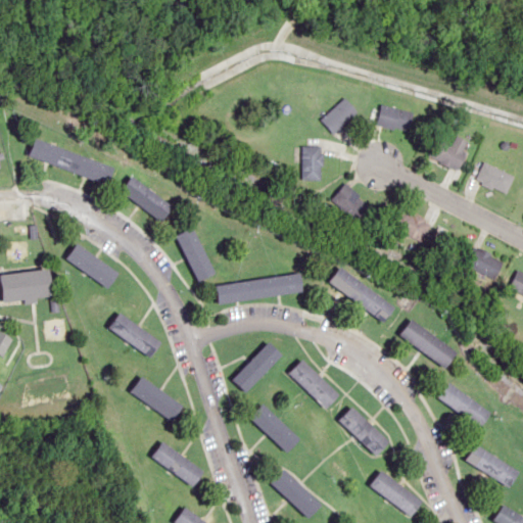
[(332,133),(357,111),(343,96),(319,119),(332,133)]
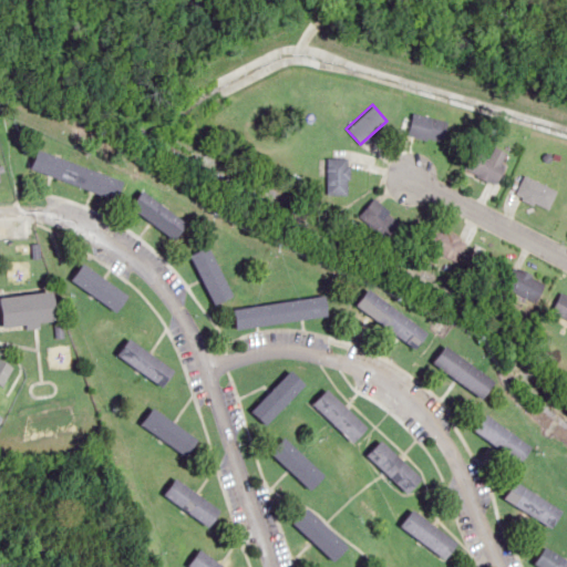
[(406,135),(441,142),(445,120),(410,113),(406,135)]
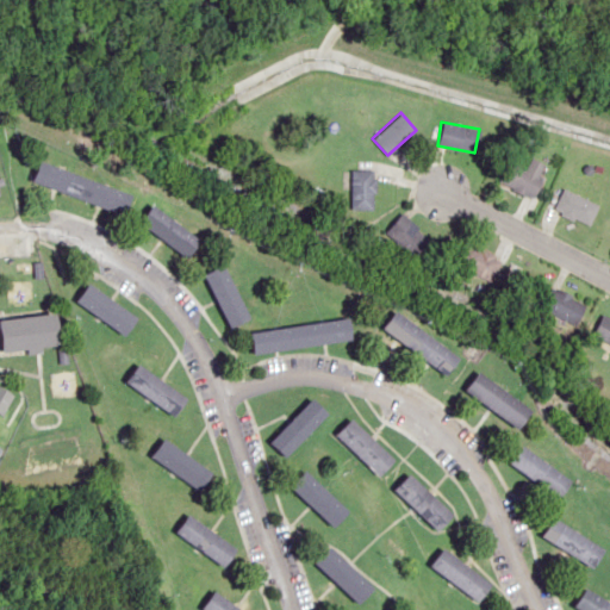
[(530,198),(548,166),(530,156),(523,168),(509,160),(497,180),(530,198)]
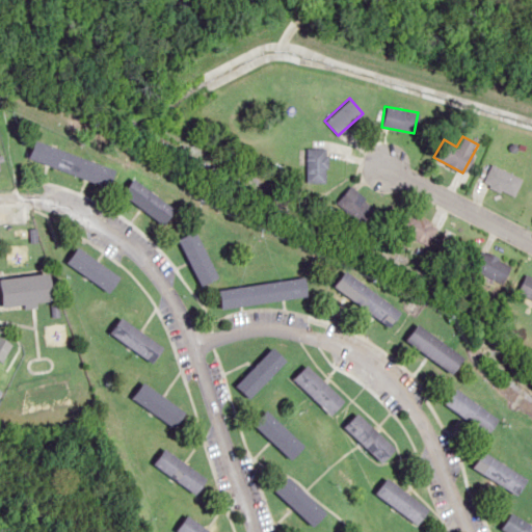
[(111,185),(116,166),(35,141),(29,160),(111,185)]
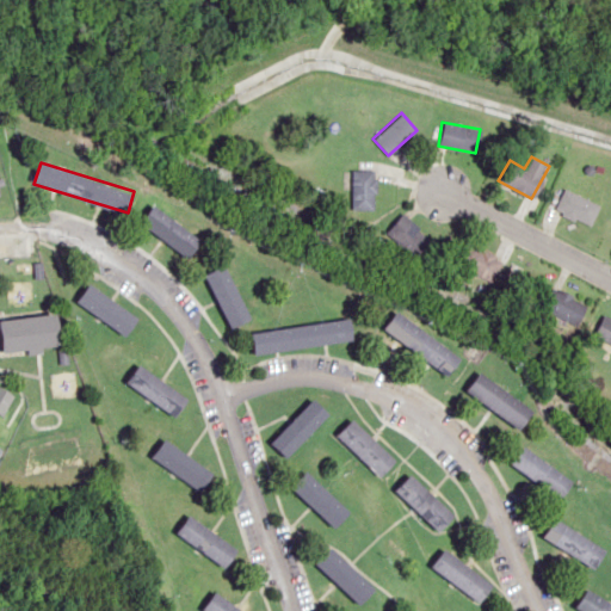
[(372,209),(372,170),(350,170),(350,209),(372,209)]
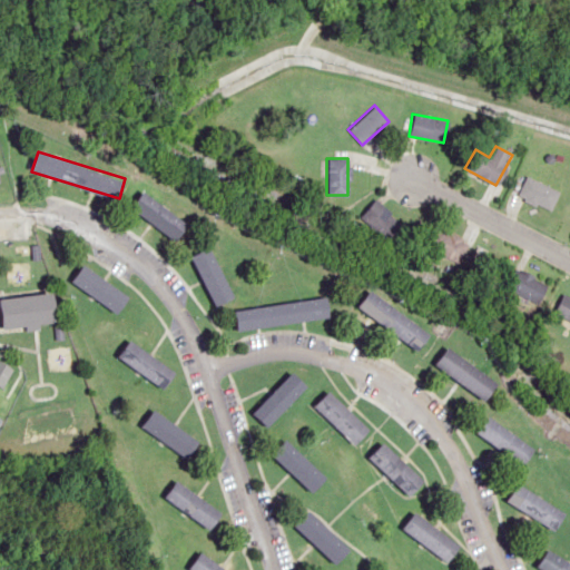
[(517,194),(548,212),(559,193),(528,175),(517,194)]
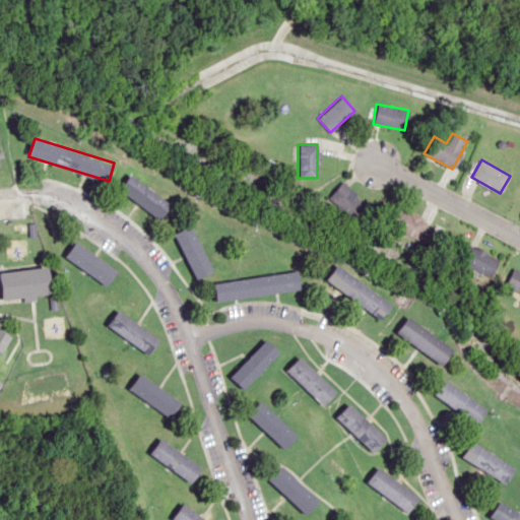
[(121,189),(161,219),(173,205),(132,174),(121,189)]
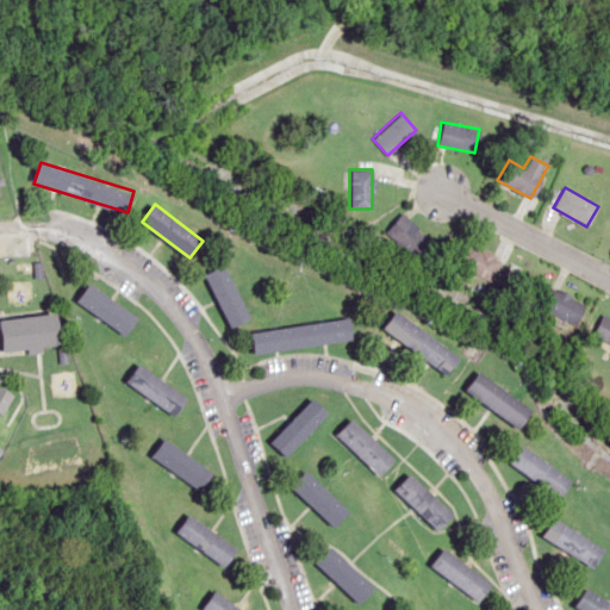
[(429,241),(400,213),(384,230),(412,259),(429,241)]
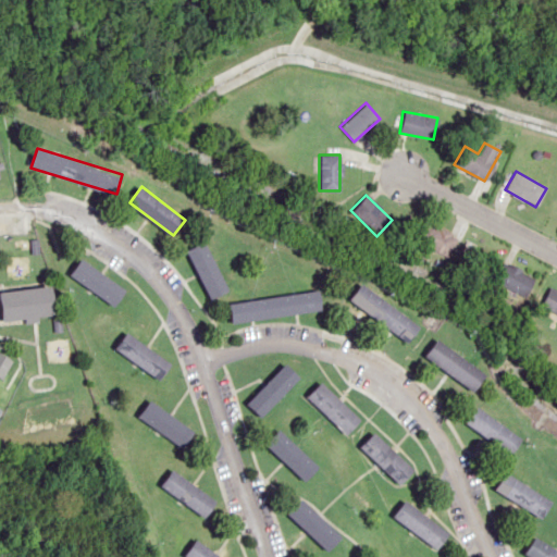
[(444,257),(456,236),(426,219),(413,239),(444,257)]
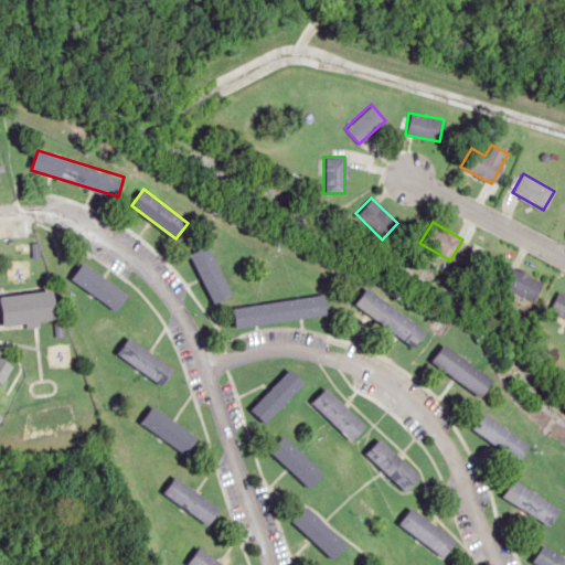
[(213,302),(232,296),(211,245),(192,253),(213,302)]
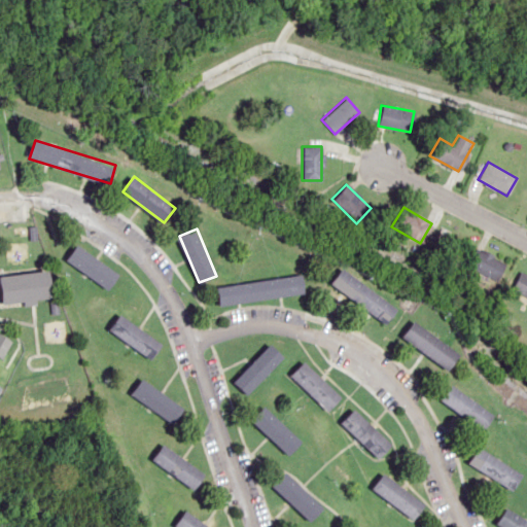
[(459,246),(450,240),(443,250),(451,256),(459,246)]
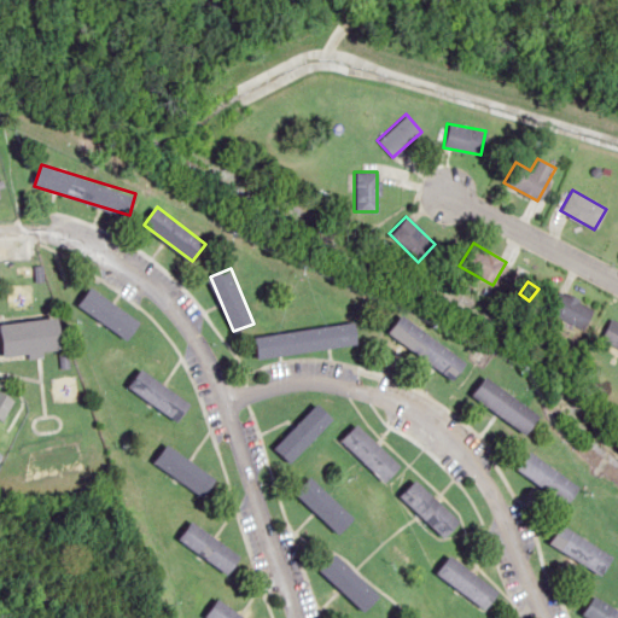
[(77,304),(126,339),(139,321),(91,286),(77,304)]
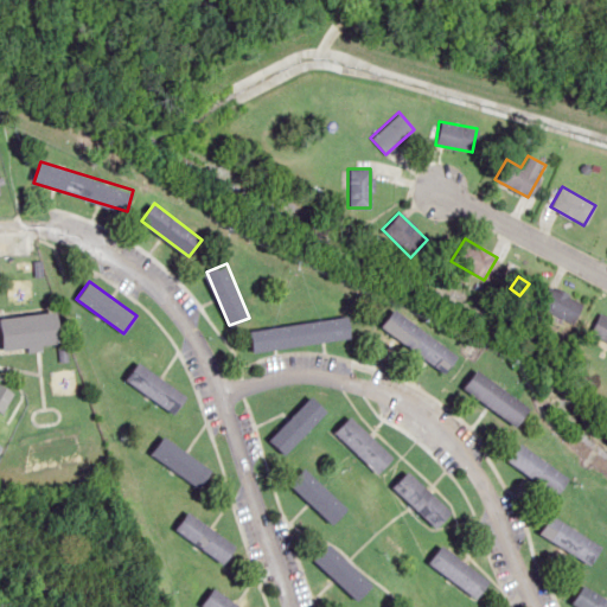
[(572,323),(581,301),(545,285),(535,306),(572,323)]
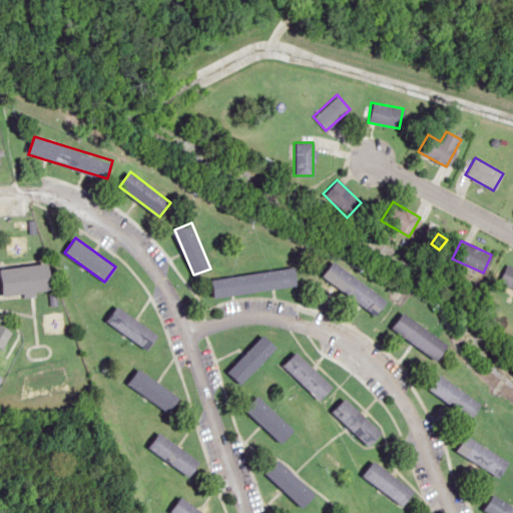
[(377,316),(388,301),(334,261),(323,276),(377,316)]
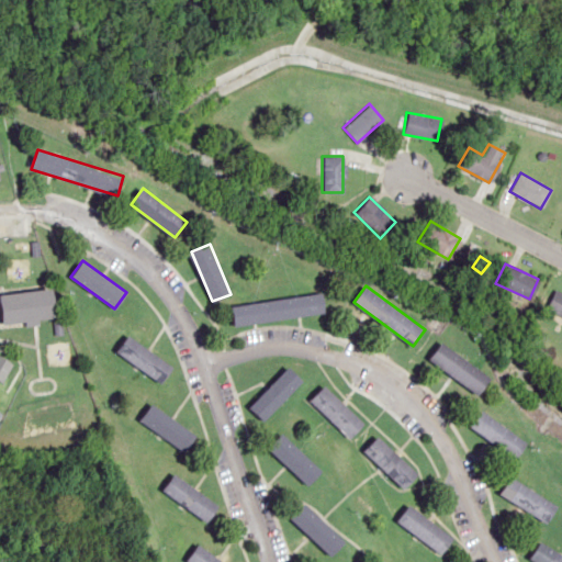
[(1,292),(2,323),(56,321),(55,289),(1,292)]
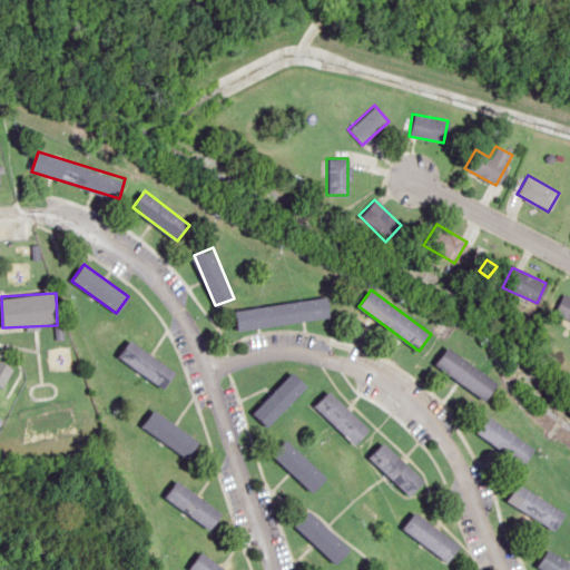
[(569,321),(569,295),(563,293),(552,313),(569,321)]
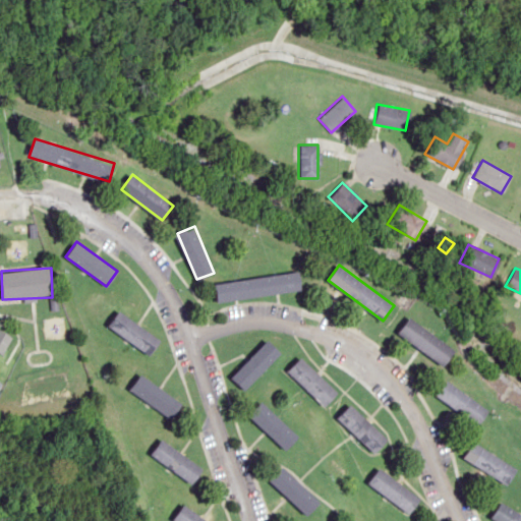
[(304,291),(302,273),(215,282),(217,300),(304,291)]
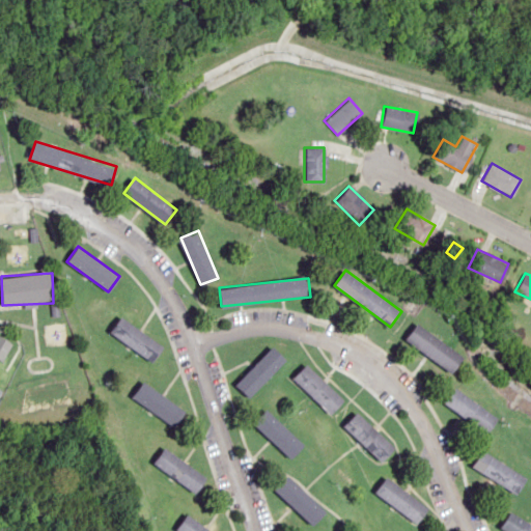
[(152,362),(164,346),(121,316),(111,332),(152,362)]
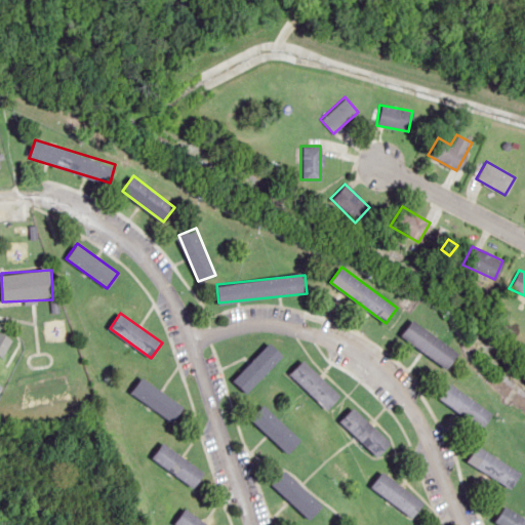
[(448,369),(459,353),(412,320),(401,335),(448,369)]
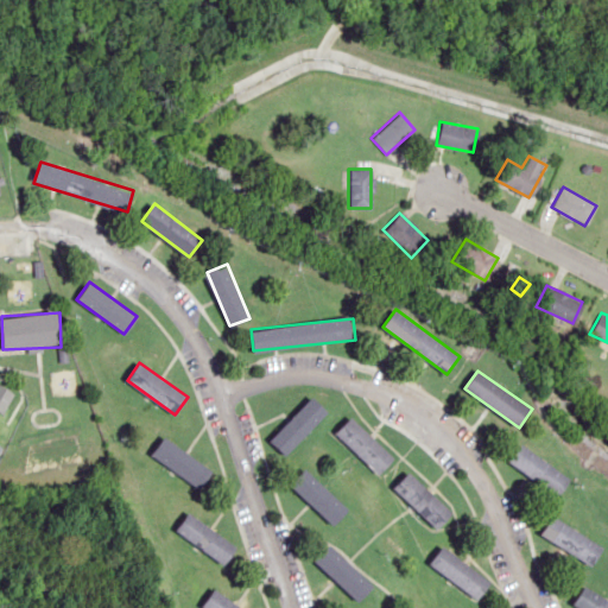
[(0,411),(1,412),(12,391),(0,385),(0,411)]
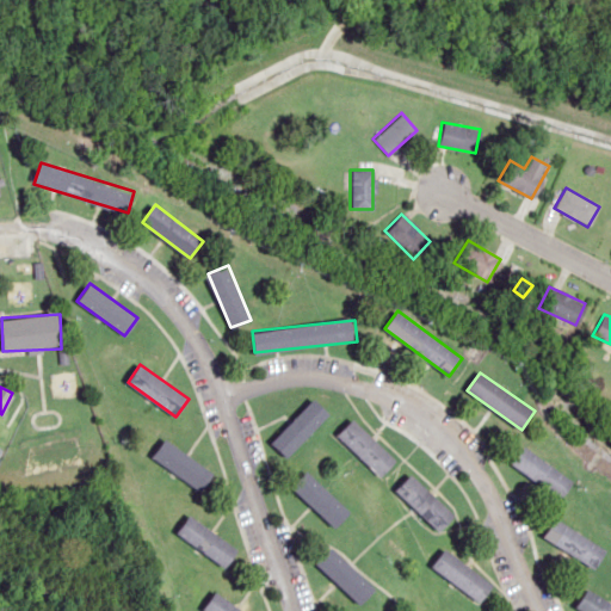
[(331,413),(315,397),(271,442),(287,457),(331,413)]
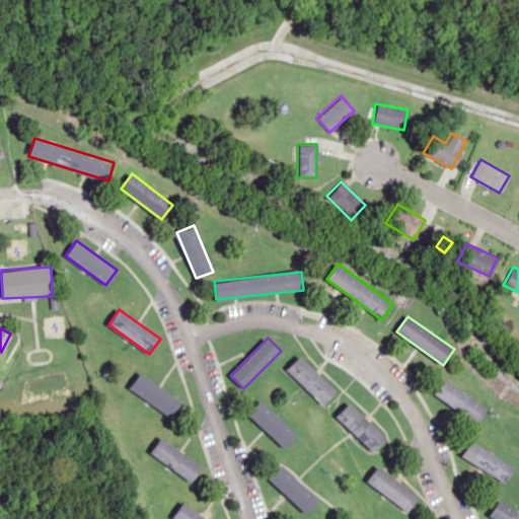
[(324,404),(338,390),(300,355),(287,370),(324,404)]
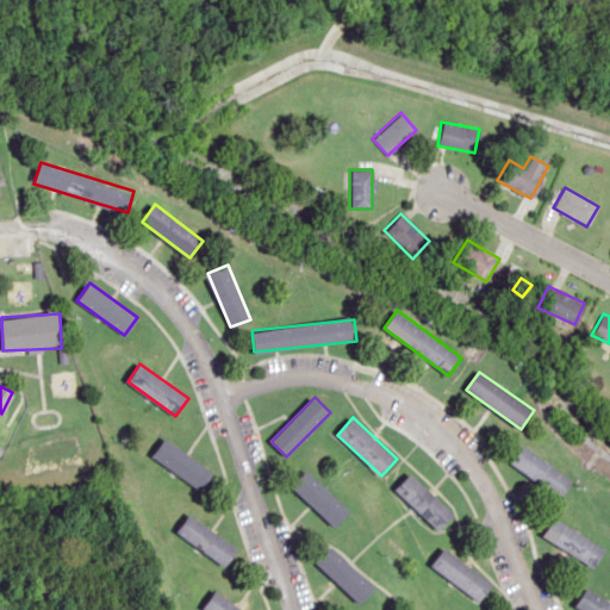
[(153,454),(200,491),(213,474),(166,437),(153,454)]
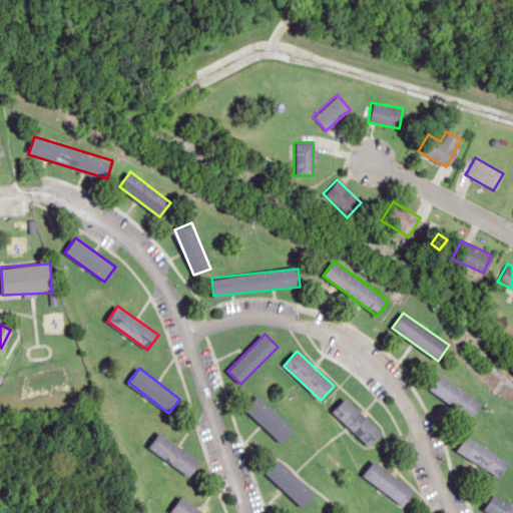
[(482,405),(441,374),(430,390),(471,420),(482,405)]
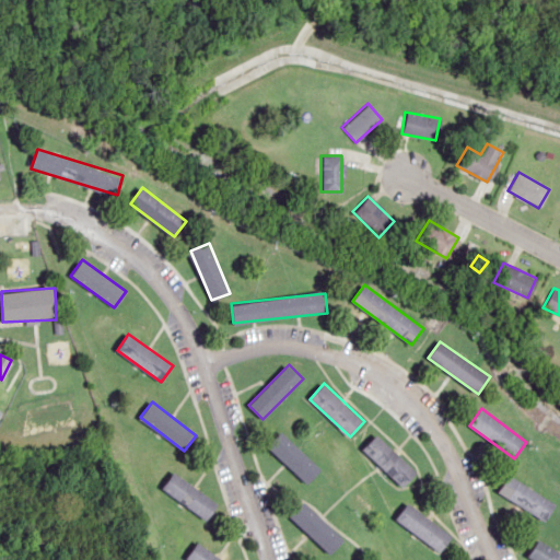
[(322,470),(283,432),(269,446),(307,485),(322,470)]
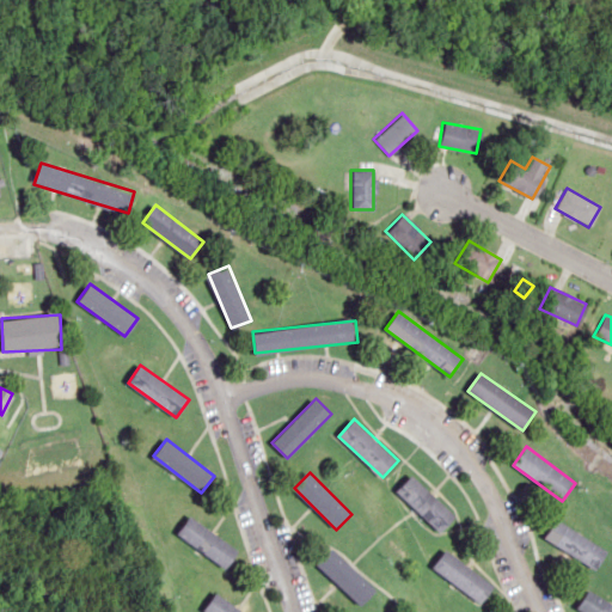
[(440,533),(456,516),(412,475),(397,490),(440,533)]
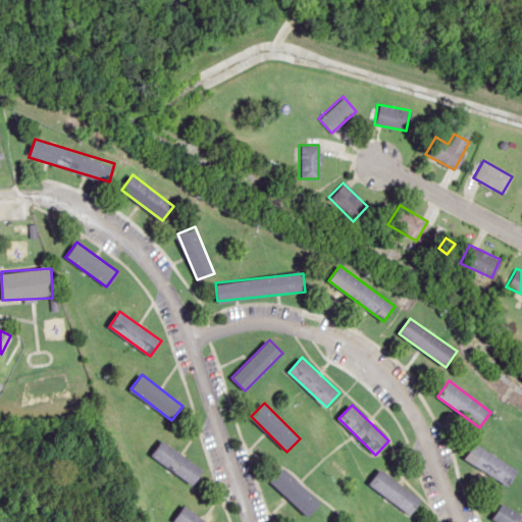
[(151,456),(193,485),(204,470),(162,440),(151,456)]
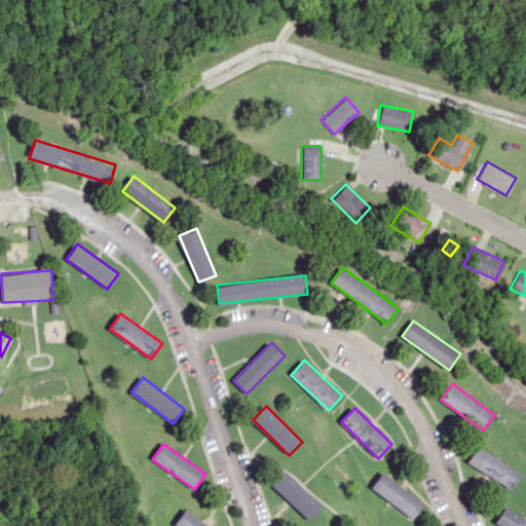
[(515,489),(524,473),(478,448),(468,464),(515,489)]
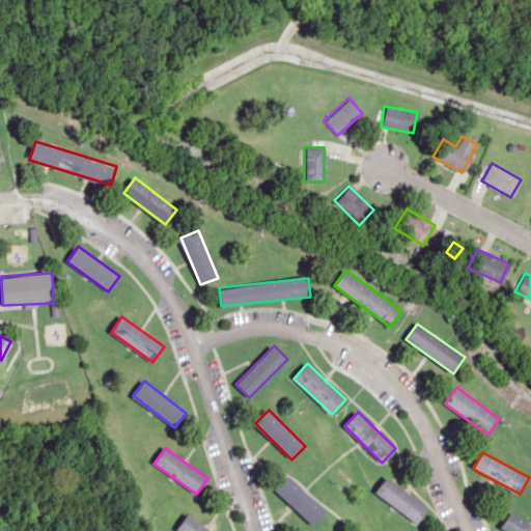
[(277,490),(314,526),(327,512),(290,475),(277,490)]
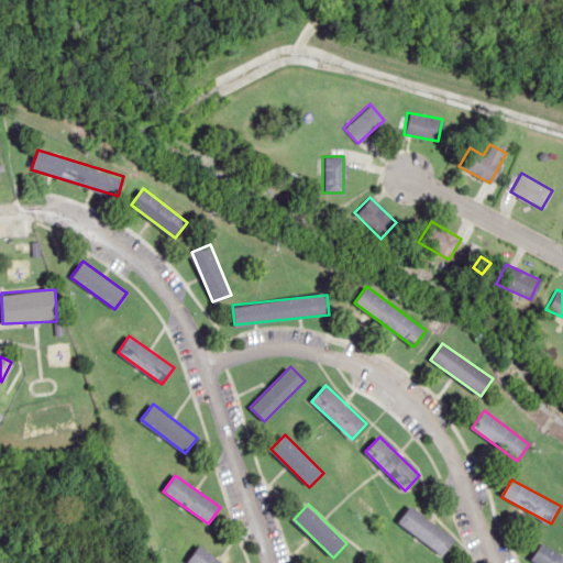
[(442,555),(455,539),(410,506),(398,521),(442,555)]
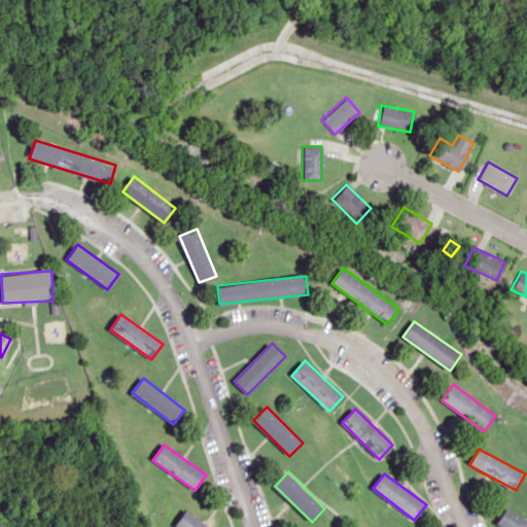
[(499,524),(503,526),(526,526),(526,519),(510,507),(499,524)]
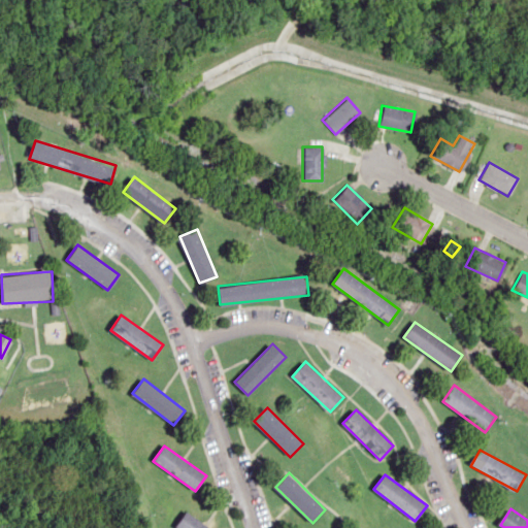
[(175,527),(209,527),(186,512),(175,527)]
